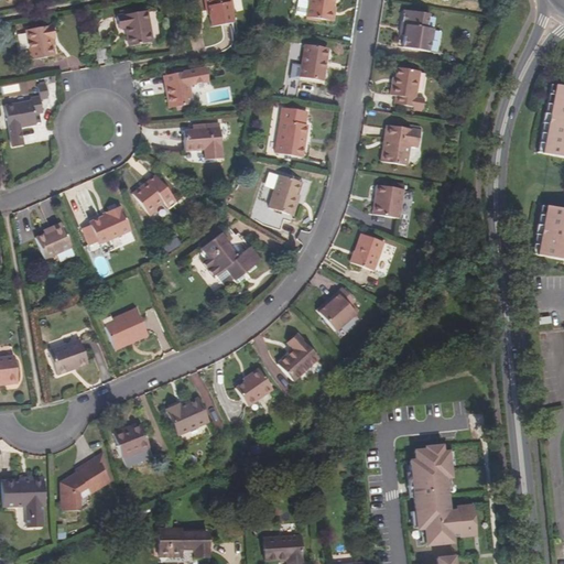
[(204,0),(205,8),(207,8),(209,15),(212,28),(232,23),(230,12),(229,2),(231,2),(230,0),(204,0)]
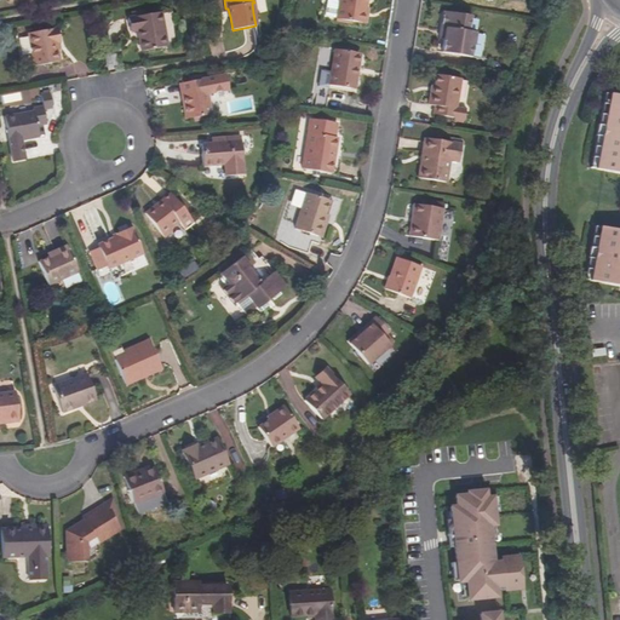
[(328,0),(326,16),(337,18),(339,1),(329,0),(328,0)]
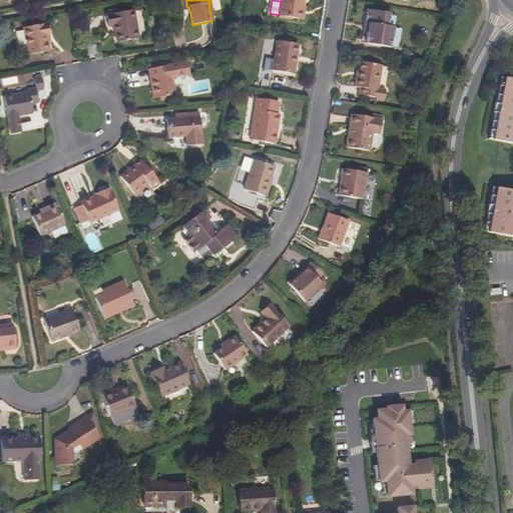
[(279,15),(279,16),(292,18),(303,20),(304,14),(302,13),(304,0),(281,0),(281,1),(279,15)]
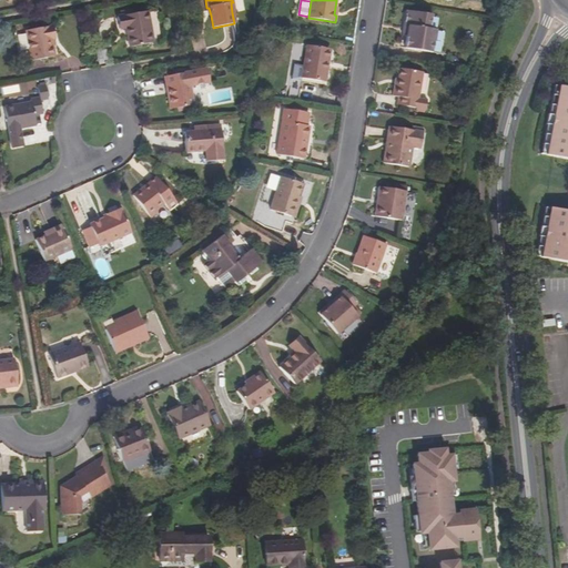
[(148,11),(118,17),(120,29),(127,28),(130,47),(152,43),(148,11)]
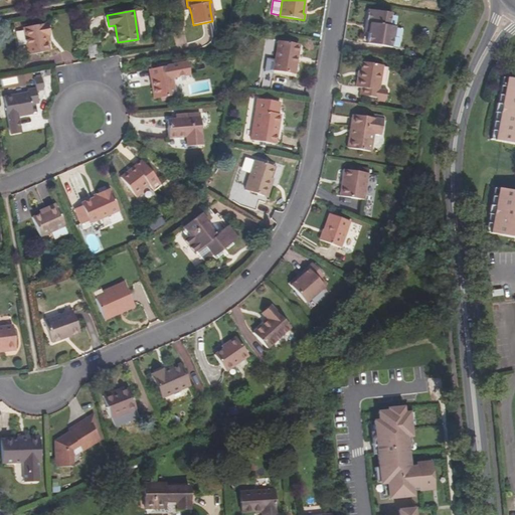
[(369,33),(367,44),(392,48),(395,28),(390,27),(392,14),(371,11),(368,13),(367,21),(370,24),(369,33)]
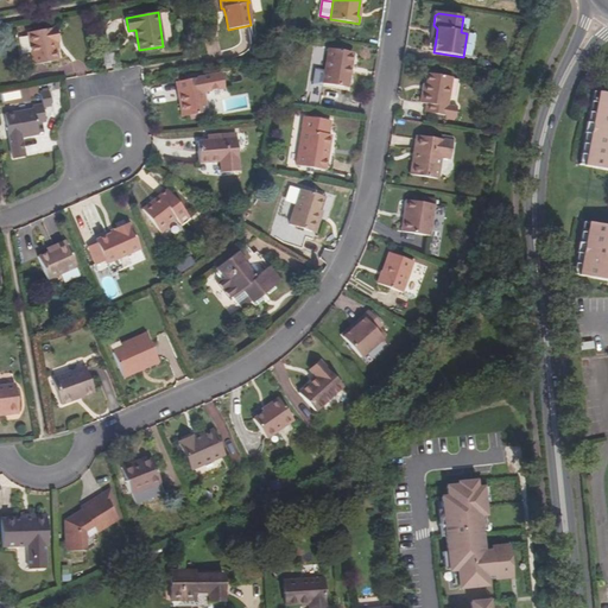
[(56,49),(56,42),(58,42),(56,27),(27,32),(33,65),(58,61),(56,49)]
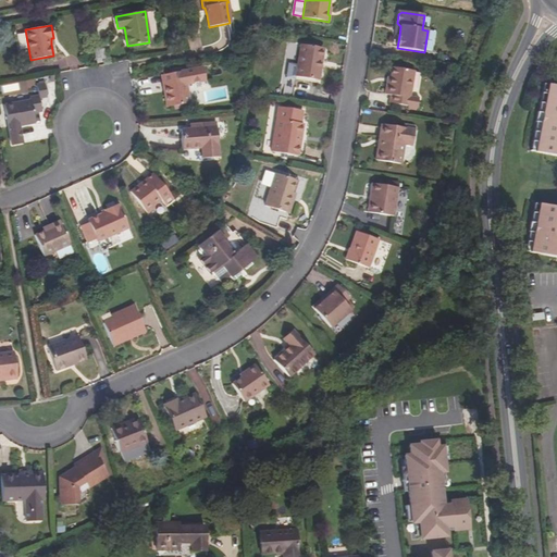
[(320,65),(322,48),(300,45),(299,56),(295,76),(319,81),(321,65),(320,65)]
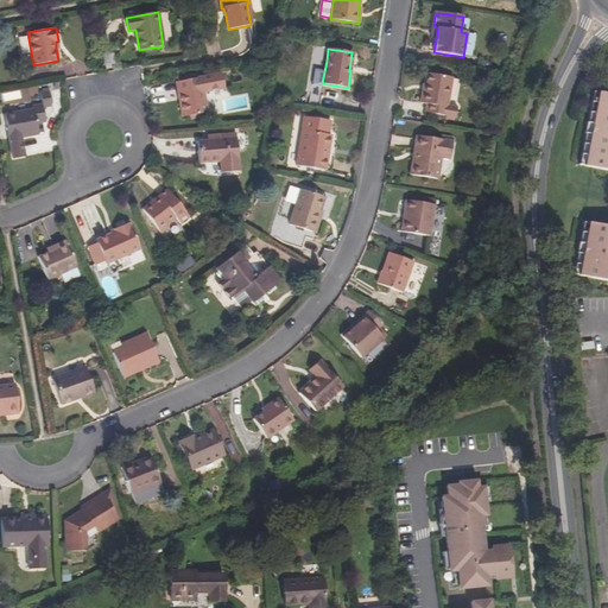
[(111,54),(102,55),(105,67),(113,65),(111,54)]
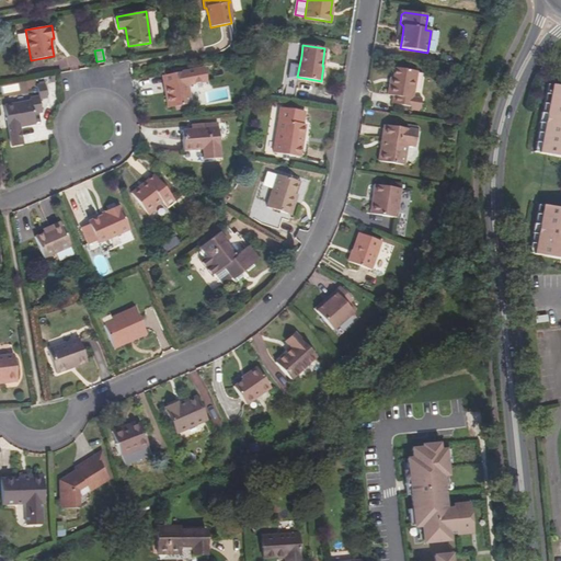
[(392,83),(390,83),(388,95),(393,96),(392,104),(420,109),(422,100),(413,98),(418,72),(395,68),(393,79),(392,83)]
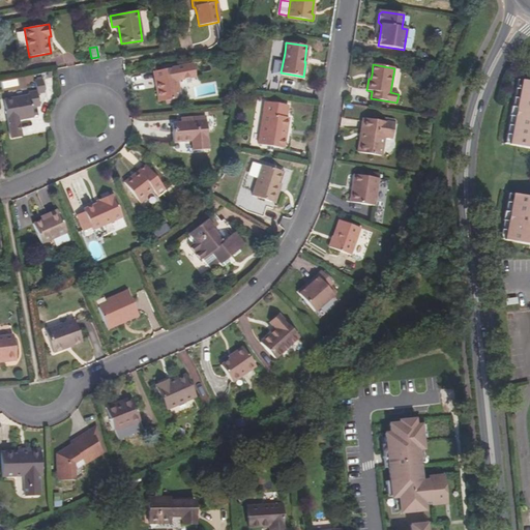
[(158,87),(156,88),(158,101),(180,98),(177,76),(179,76),(178,67),(153,71),(155,81),(157,80),(158,87)]
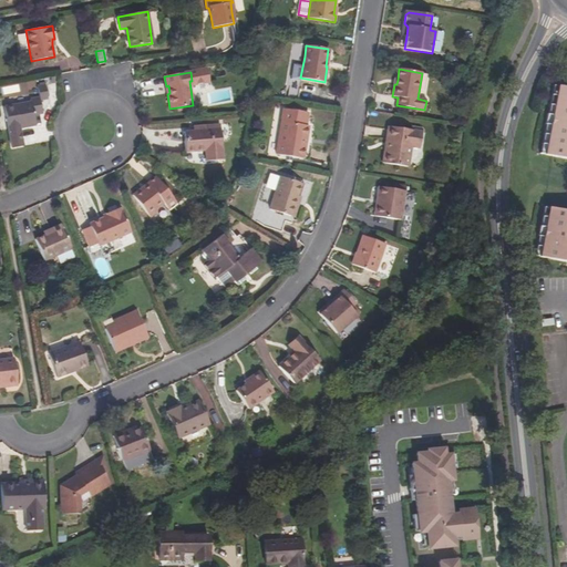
[(19,127),(35,124),(34,115),(42,113),(40,100),(48,99),(45,85),(38,86),(39,98),(31,99),(31,102),(4,106),(12,148),(23,146),(19,127)]
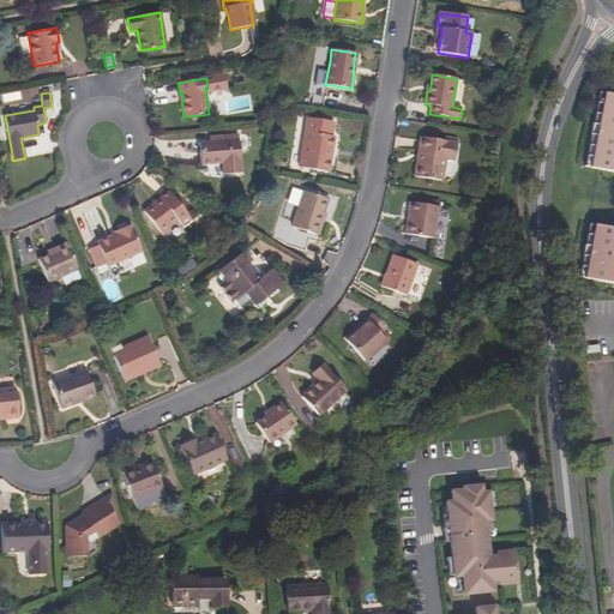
[(593,124),(599,125),(605,94),(600,92),(593,124)]
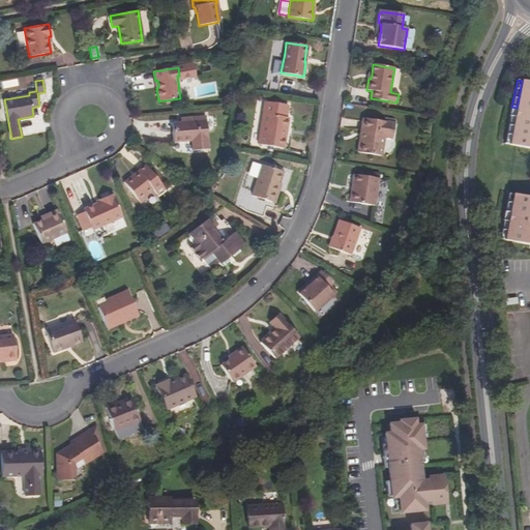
[(529,82),(523,81),(522,81),(517,108),(514,118),(508,145),(529,148),(529,82)]
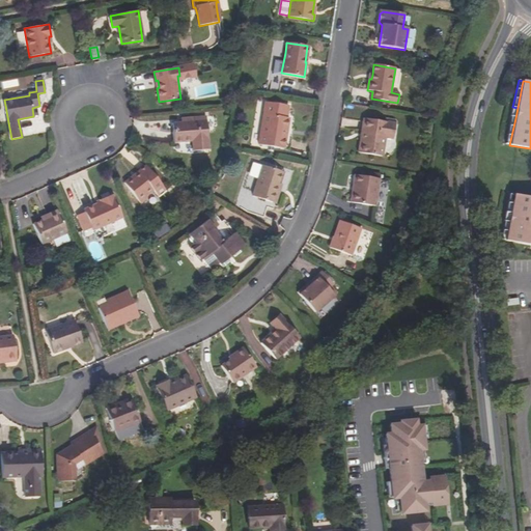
[(283,137),(284,130),(287,130),(289,118),(286,118),(288,106),(266,102),(258,145),(284,149),(285,138),(283,137)]
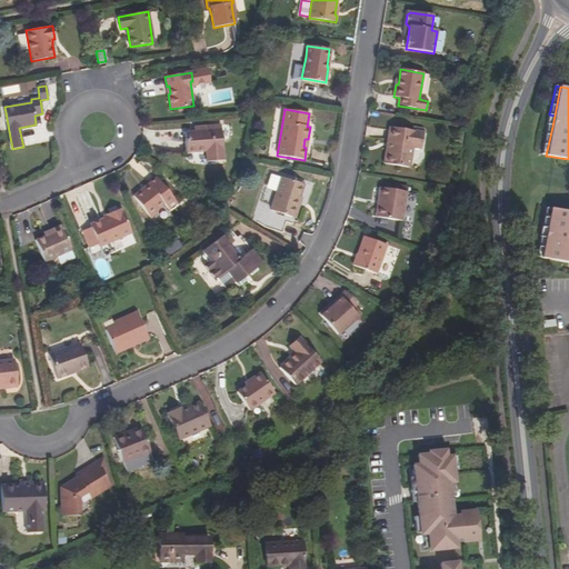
[(193,131),(185,132),(186,152),(206,151),(206,162),(223,160),(220,125),(193,127),(193,131)]
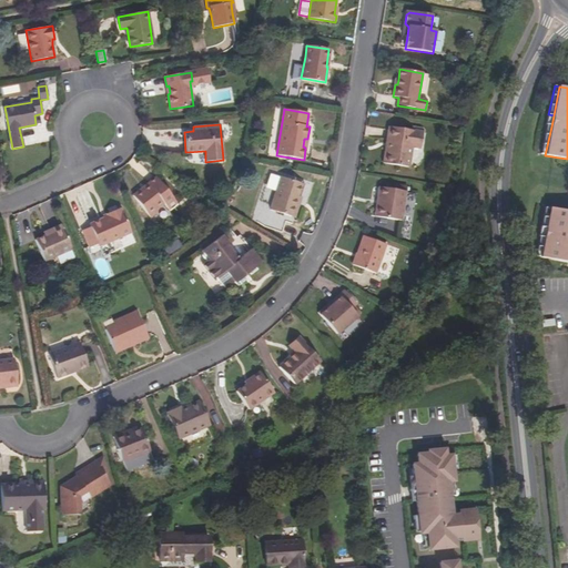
[(540,153),(545,155),(551,127),(546,125),(540,153)]
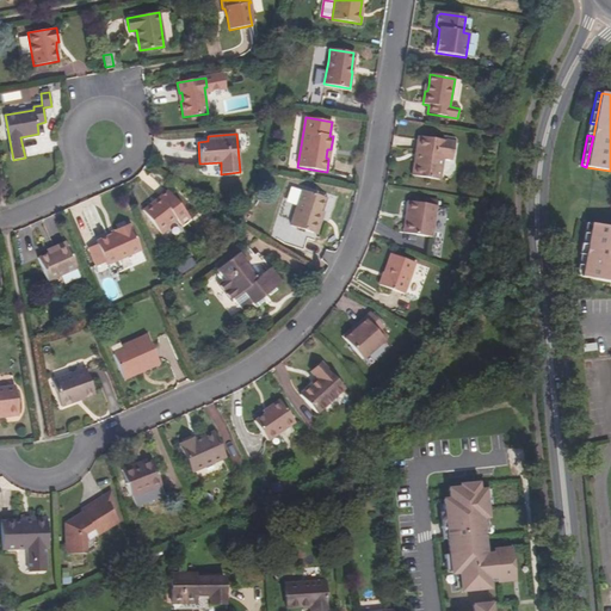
[(419,154),(414,177),(440,180),(444,159),(452,160),(455,142),(418,136),(415,154),(419,154)]
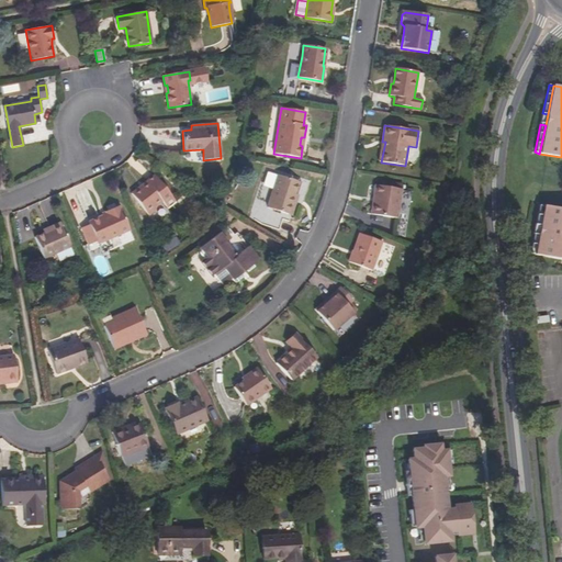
[(294,204),(292,203),(295,193),(299,182),(278,175),(267,208),(291,215),(294,204)]
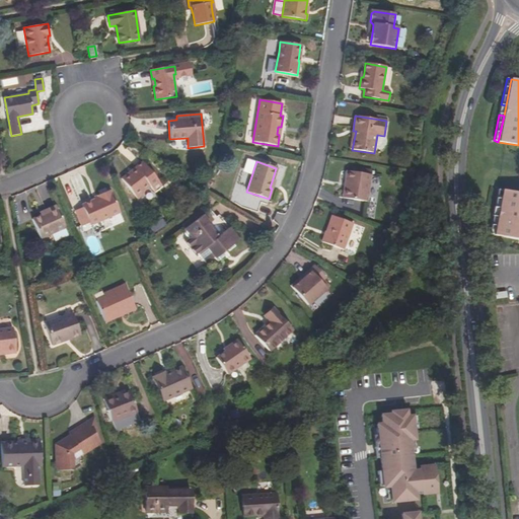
[(150,186),(151,188),(158,181),(143,162),(133,169),(134,170),(130,174),(129,172),(122,178),(137,199),(143,194),(144,190),(150,186)]
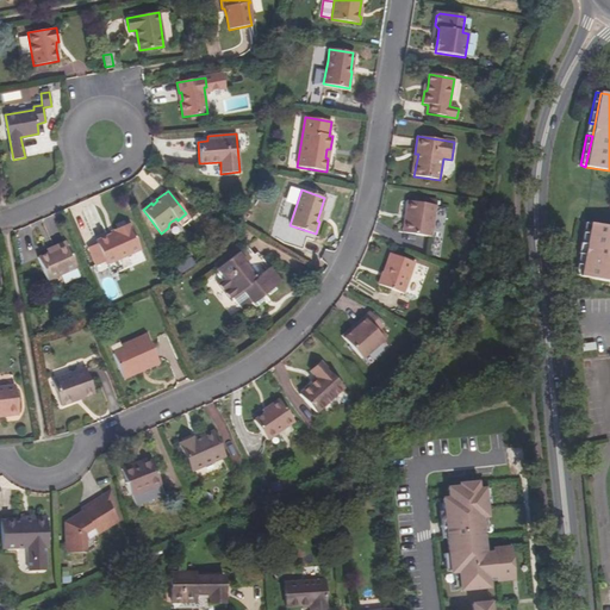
[(409,212),(405,232),(431,237),(436,206),(408,201),(406,212),(409,212)]
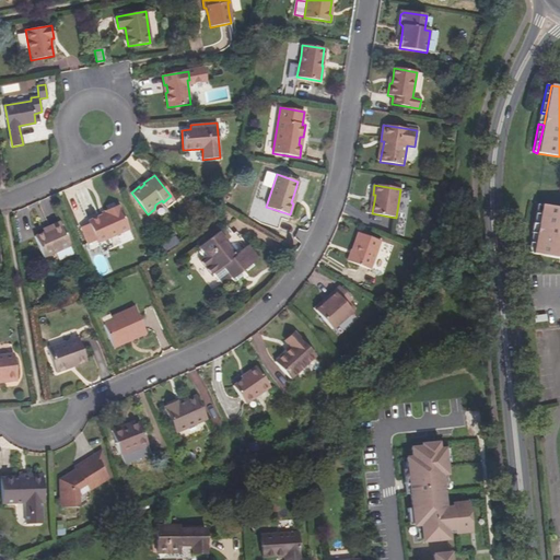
[(175,201),(171,196),(163,202),(167,208),(175,201)]
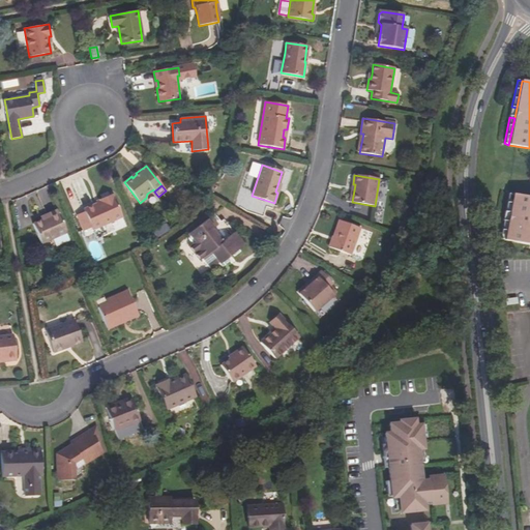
[(529,197),(513,194),(513,195),(510,212),(507,223),(504,240),(529,245),(529,197)]
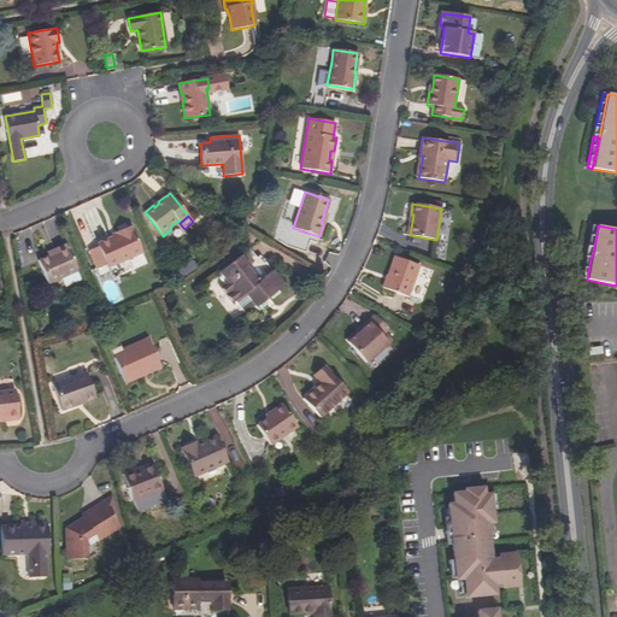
[(116,233),(117,235),(113,236),(98,244),(99,246),(88,251),(97,270),(106,265),(107,268),(142,252),(130,227),(116,233)]
